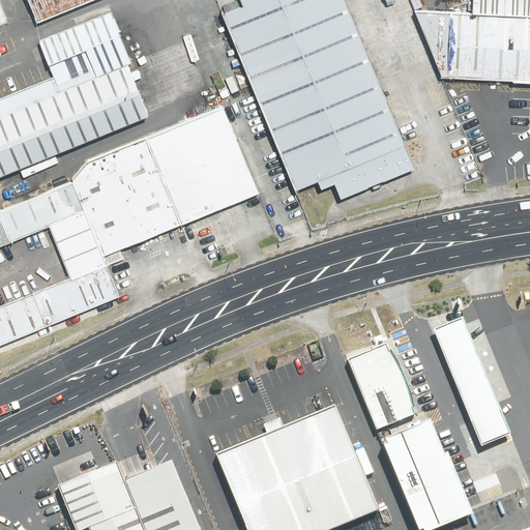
[(89,0),(27,0),(36,21),(89,0)]
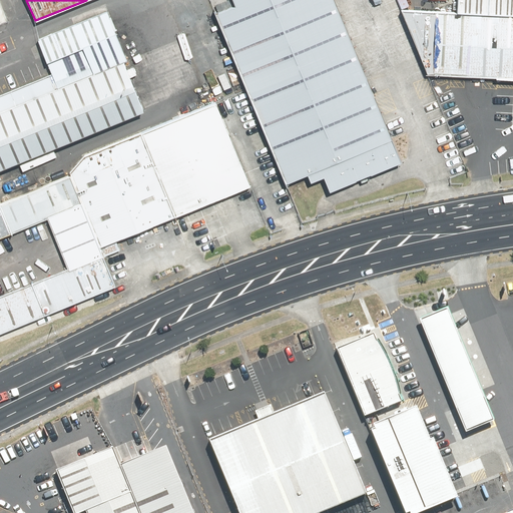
[(399,162),(333,0),(234,0),(236,5),(217,13),(286,182),(307,173),(310,181),(325,175),(331,190),(399,162)]
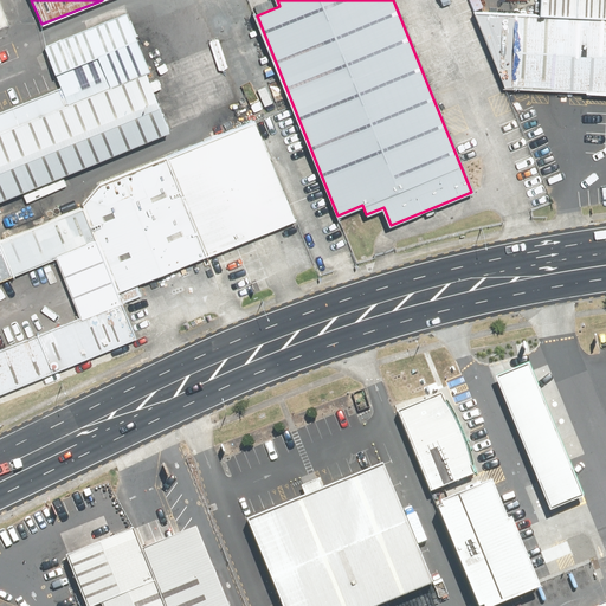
[(569,0),(534,0),(533,19),(569,20),(569,0)]
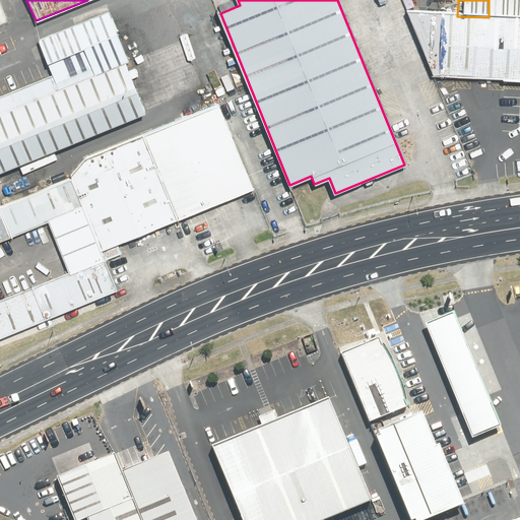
[(519,0),(489,0),(489,17),(519,18),(519,0)]
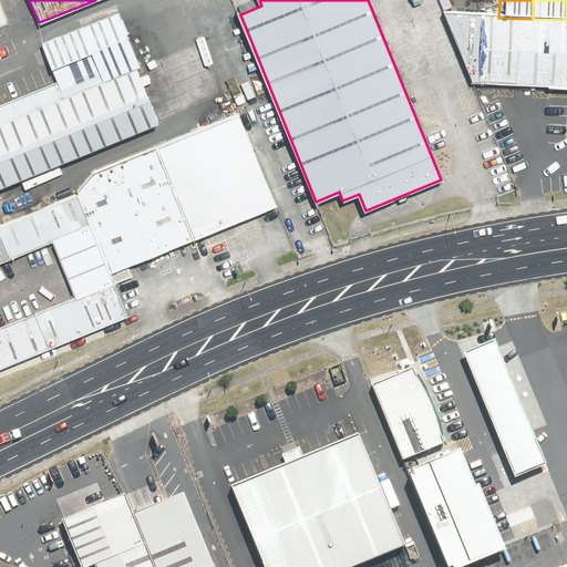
[(0,124),(137,69),(142,68),(119,11),(42,42),(59,82),(0,104),(0,124)]
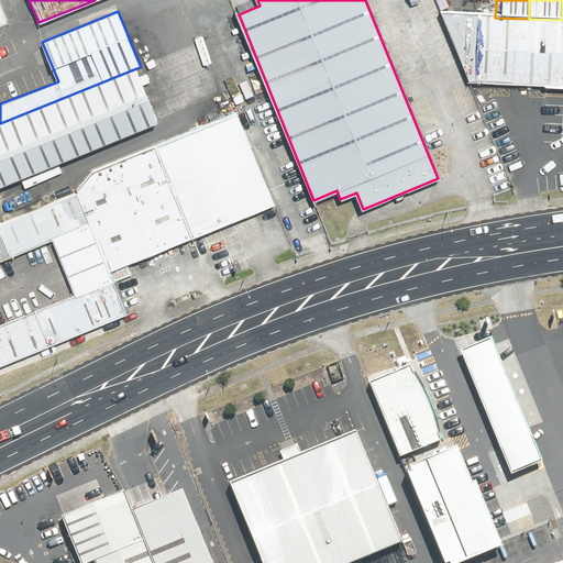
[(562,20),(529,19),(495,18),(437,13),(464,84),(562,87),(562,20)]
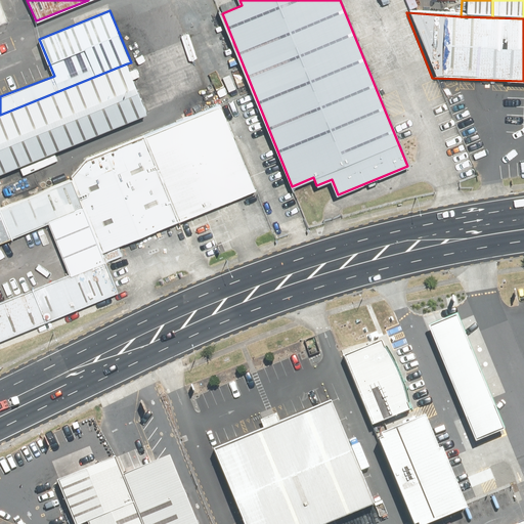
[(0,115),(0,172),(147,114),(127,63),(0,115)]
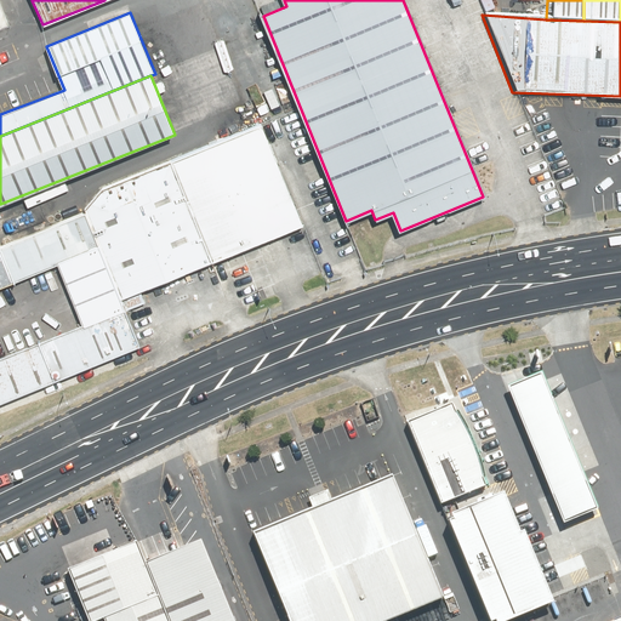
[(262,124),(170,158),(211,257),(301,222),(262,124)]
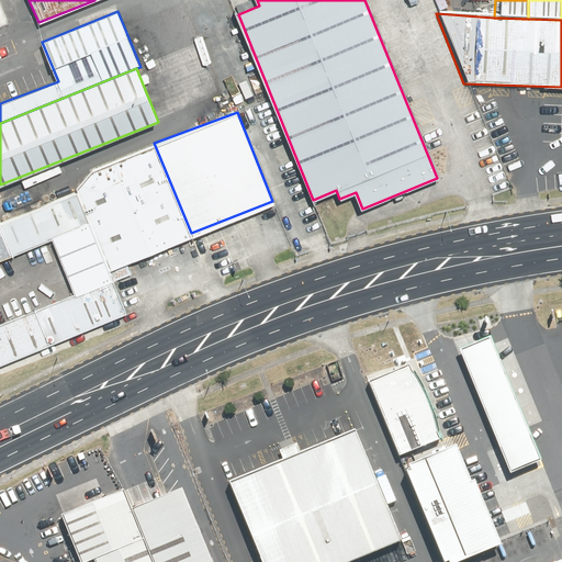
[(191,233),(154,143),(94,167),(77,189),(110,268),(168,243),(191,233)]
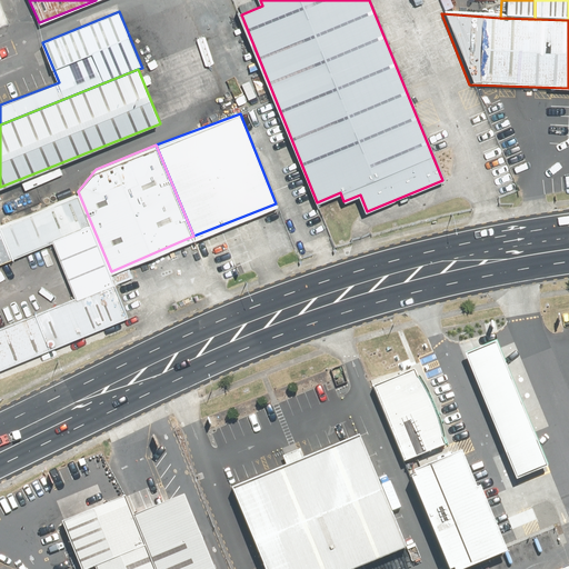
[(78,191),(0,222),(0,263),(55,242),(77,297),(0,327),(0,367),(129,316),(111,271),(78,191)]
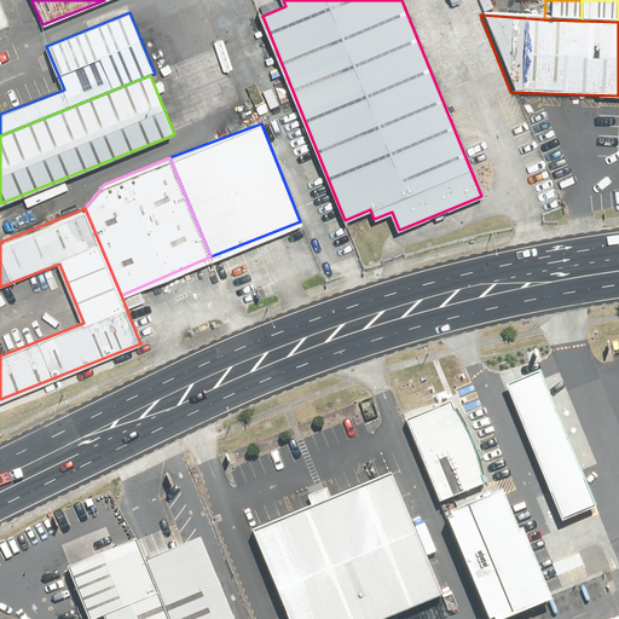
[(593,501),(538,372),(508,386),(562,514),(593,501)]
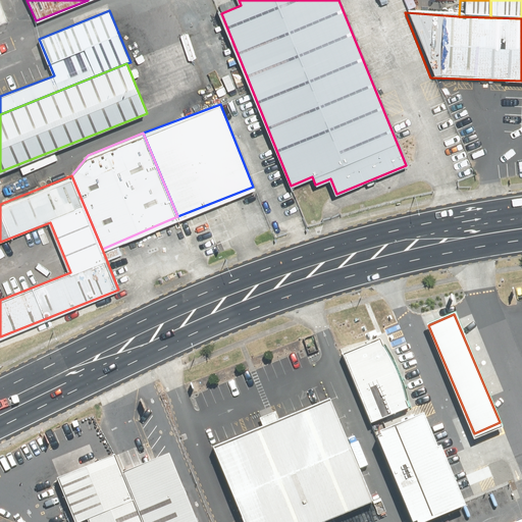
[(381,341),(342,356),(369,424),(409,408),(381,341)]
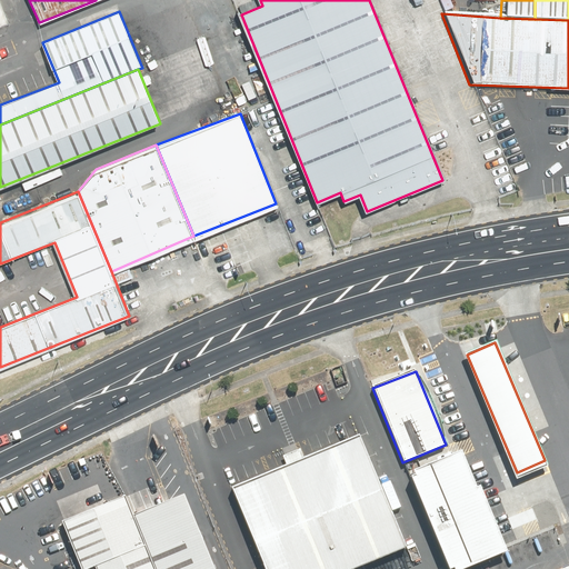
[(353,442),(229,492),(259,568),(349,568),(397,550),(353,442)]
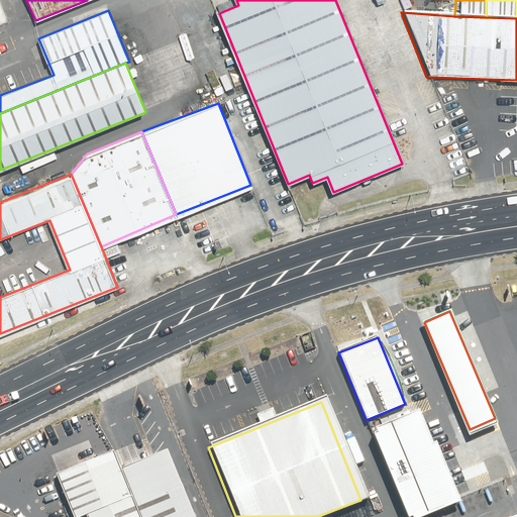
[(424,413),(372,433),(405,516),(415,516),(459,500),(424,413)]
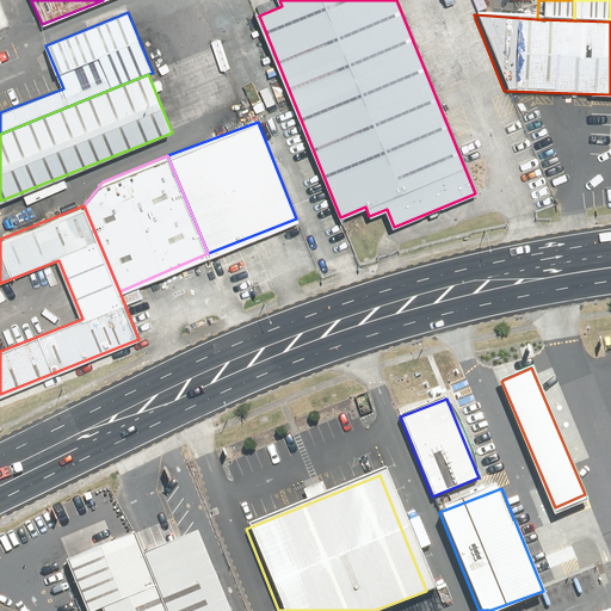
[(228,610),(198,534),(143,556),(166,610),(228,610)]
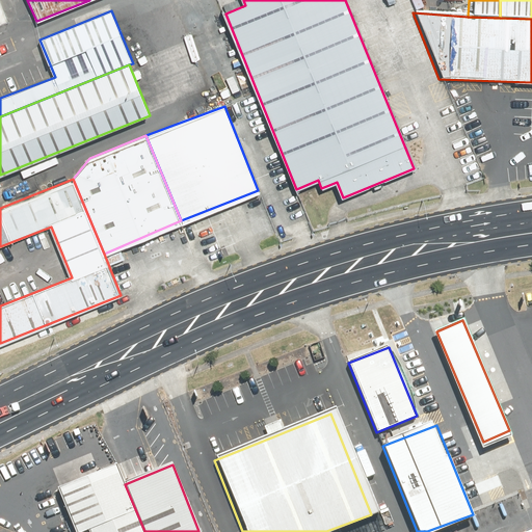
[(89,531),(144,531),(125,484),(117,466),(59,489),(65,506),(76,531),(83,531),(89,530),(89,531)]
